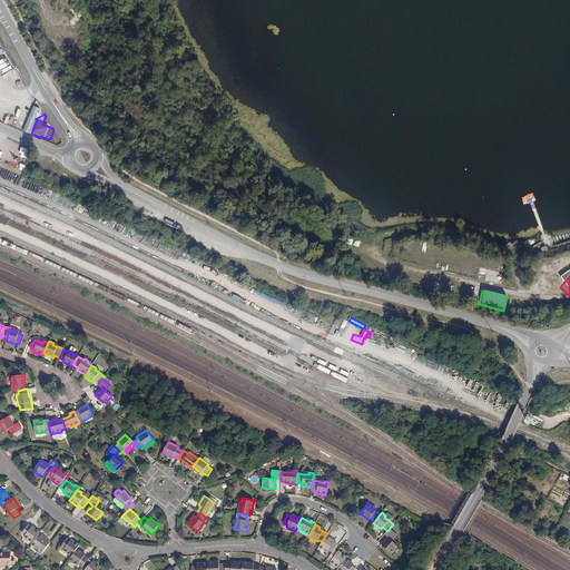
[(26,536),(25,537),(32,542),(40,533),(40,532),(37,529),(36,531),(31,528),(29,526),(22,532),(26,536)]
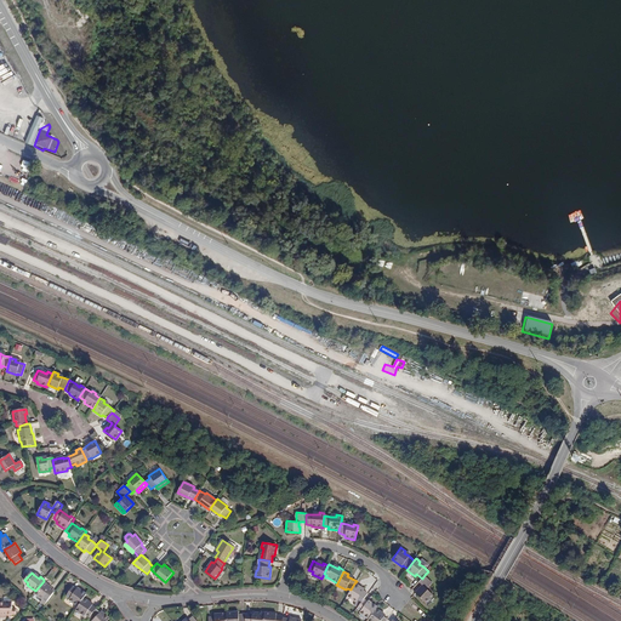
[(154,576),(163,584),(165,582),(155,574),(154,576)]
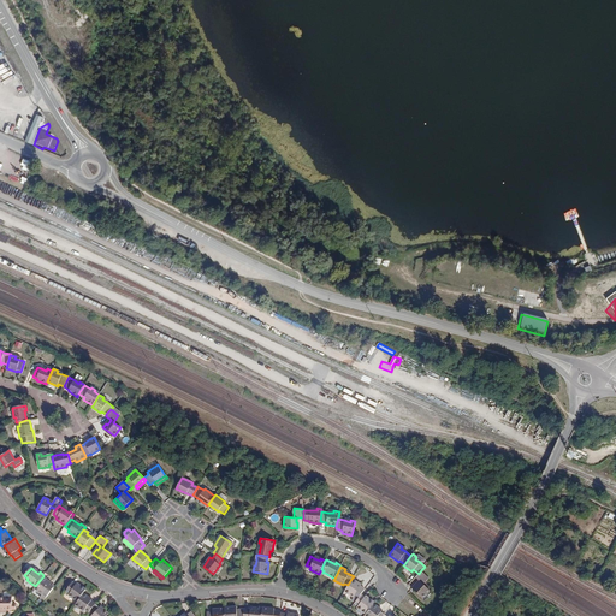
[(428,578),(421,570),(419,574),(415,578),(419,580),(421,582),(418,586),(415,584),(412,588),(421,598),(430,590),(422,584),(428,578)]
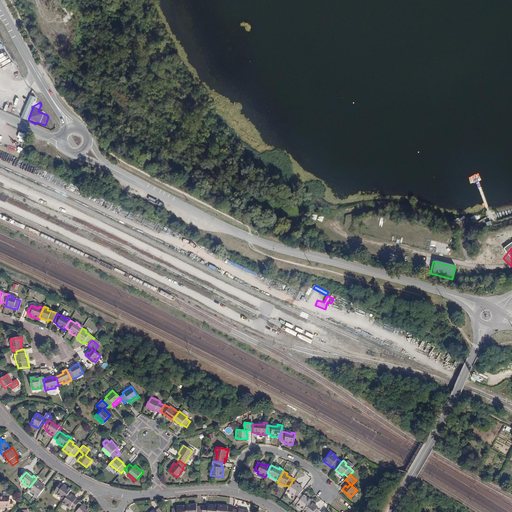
[(43,485),(36,479),(29,487),(28,488),(35,494),(36,493),(39,495),(44,488),(42,486),(43,485)]
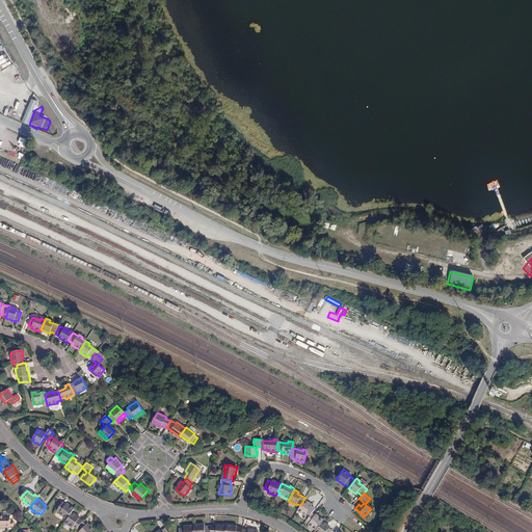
[(304,515),(306,514),(310,516),(311,514),(315,509),(311,506),(307,504),(308,503),(303,500),(300,505),(297,510),(304,515)]
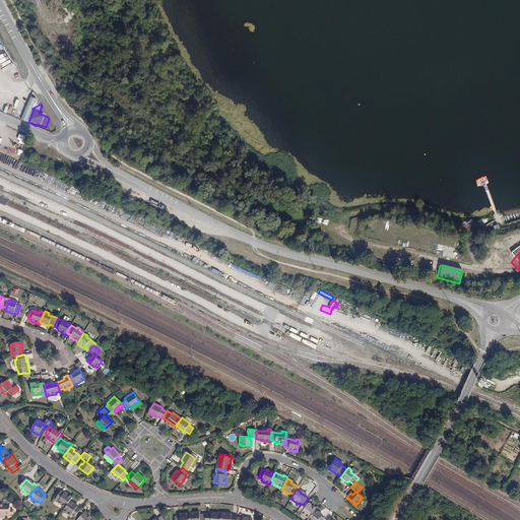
[(58,501),(57,502),(64,507),(70,500),(72,498),(68,495),(67,496),(64,494),(61,492),(55,499),(58,501)]
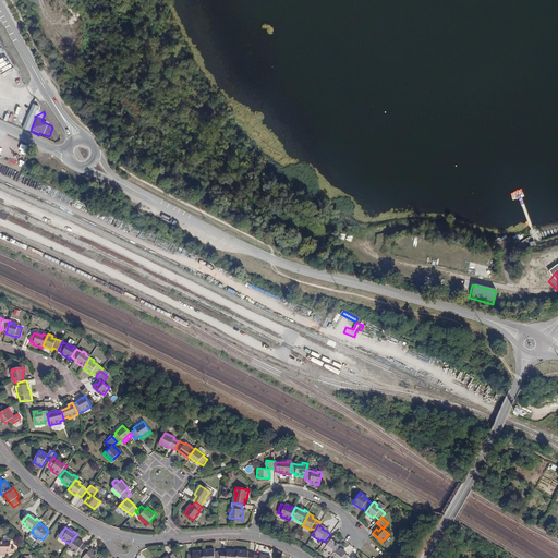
[(80,540),(75,536),(69,544),(67,547),(75,554),(77,552),(80,555),(86,547),(83,544),(79,542),(80,540)]
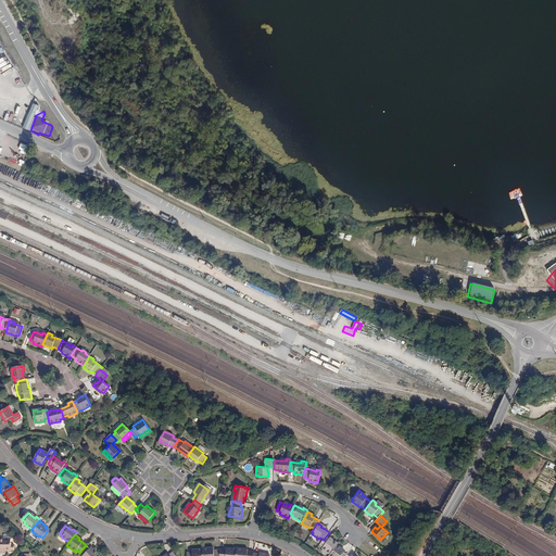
[(11,545),(11,539),(0,538),(0,552),(4,553),(4,550),(8,550),(11,550),(11,548),(15,548),(15,545),(11,545)]
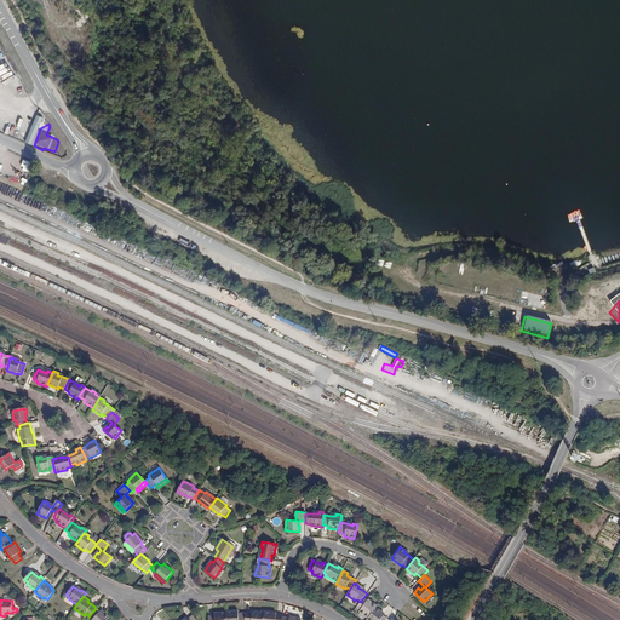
[(360,610),(359,613),(367,619),(374,608),(375,607),(372,603),(371,606),(366,602),(362,600),(361,602),(356,608),(360,610)]
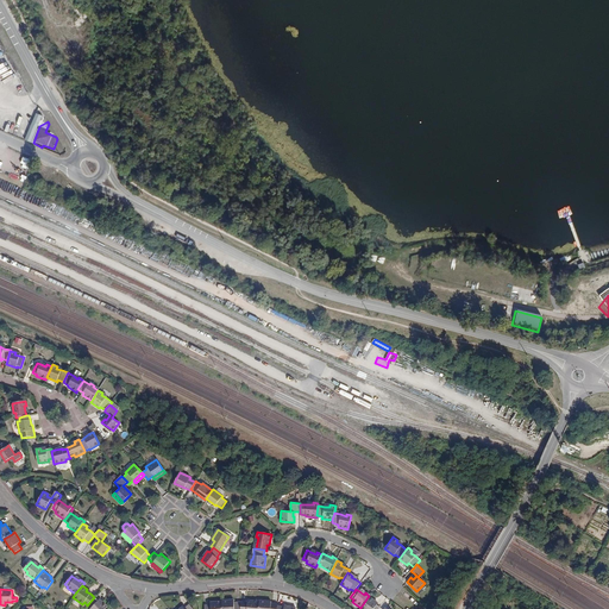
[(105,608),(106,608),(107,607),(104,602),(102,604),(98,601),(94,597),(87,606),(90,608),(89,608),(105,608)]
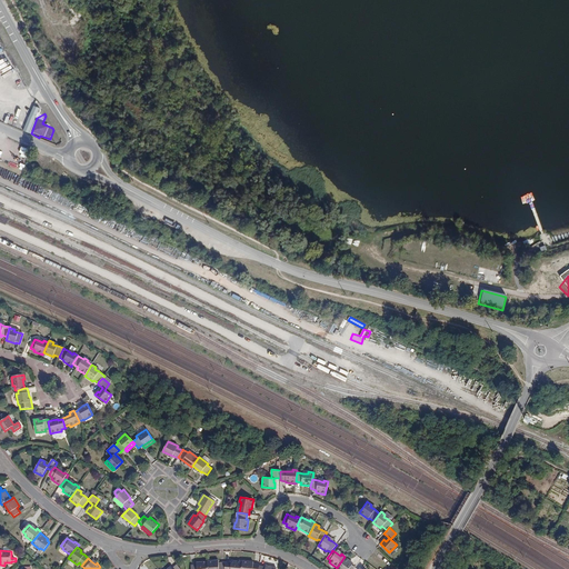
[(353,568),(355,568),(351,566),(347,562),(348,561),(343,558),(337,568),(336,568),(353,568)]
